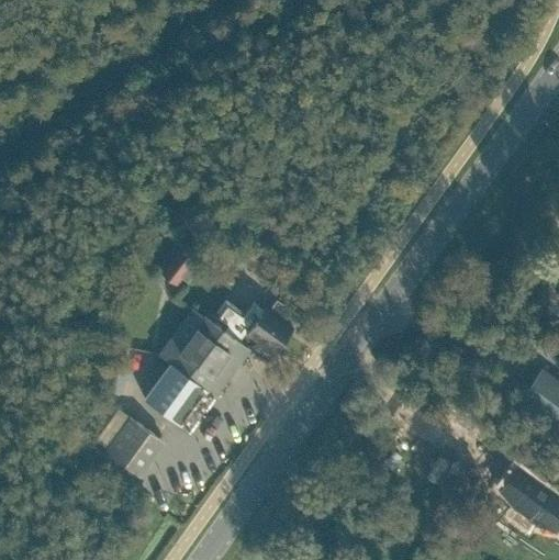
[(183,239),(158,270),(181,288),(187,280),(190,282),(202,268),(199,266),(205,257),(183,239)]
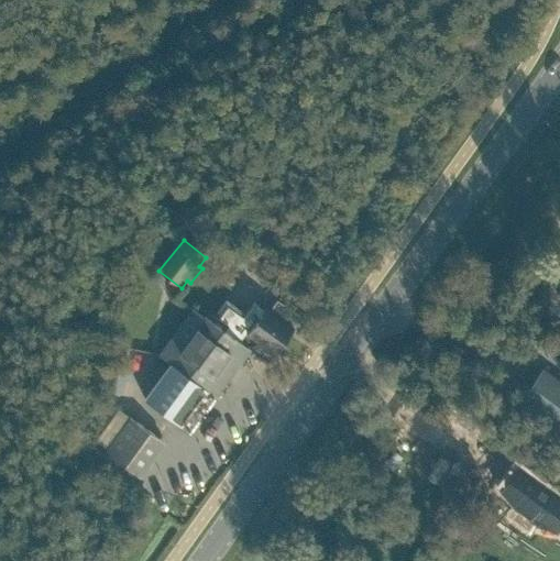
[(256,259),(249,270),(261,277),(268,266),(256,259)]
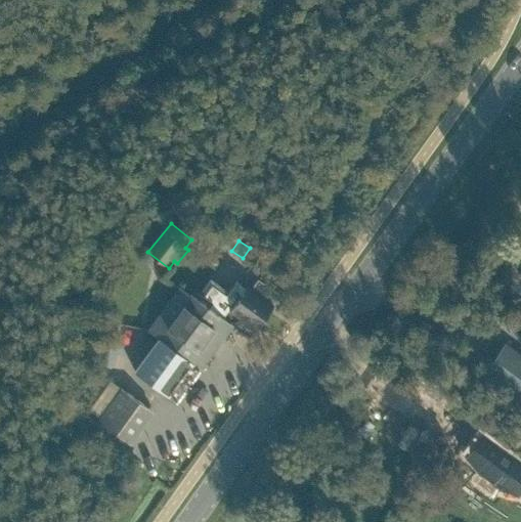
[(200,303),(222,318),(228,309),(241,317),(236,323),(253,335),(257,329),(258,329),(274,305),(266,298),(271,292),(258,283),(253,290),(249,286),(246,289),(235,281),(226,295),(212,286),(200,303)]
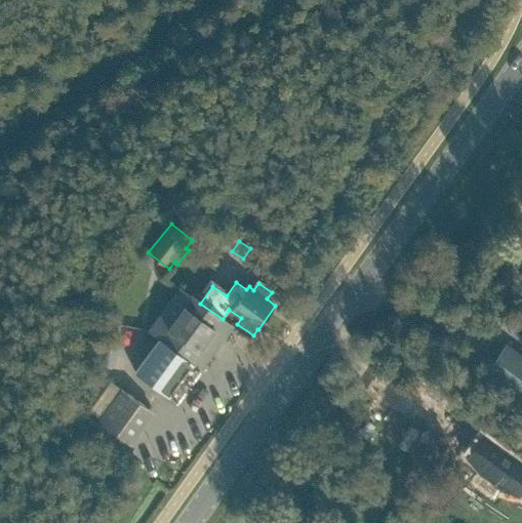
[(159,338),(135,372),(163,393),(168,396),(193,362),(204,370),(235,327),(223,319),(200,304),(190,295),(178,288),(149,331),(159,338)]
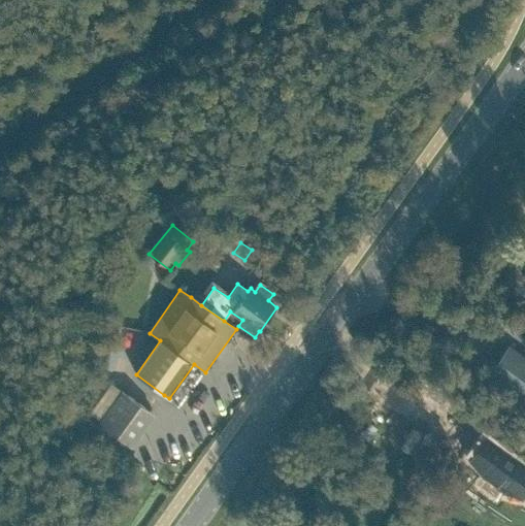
[(524,355),(512,346),(489,379),(524,403),(524,355)]
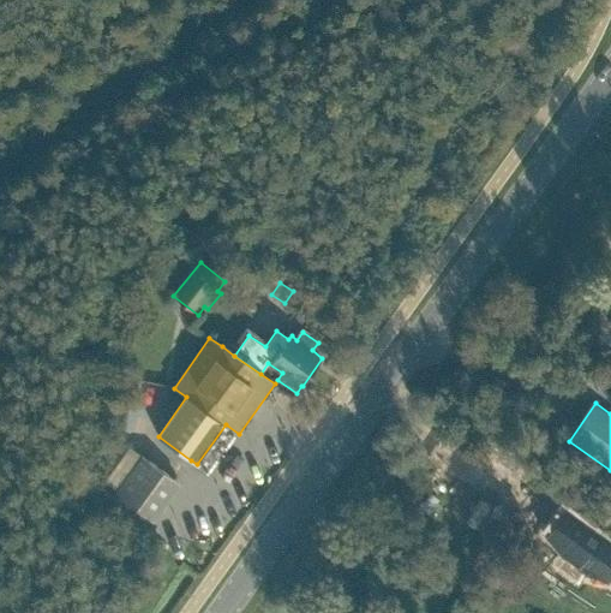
[(143,456),(115,493),(149,518),(177,481),(143,456)]
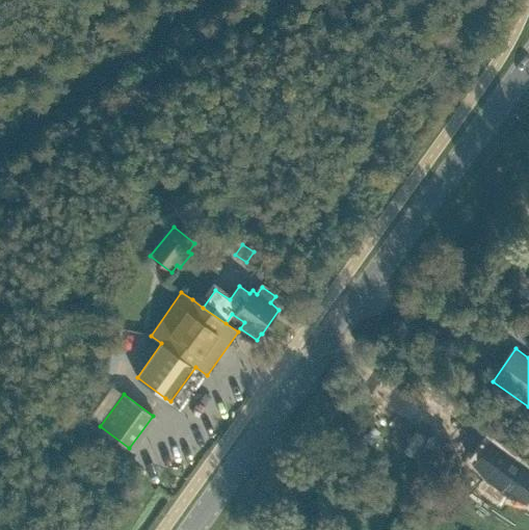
[(528,471),(490,443),(473,466),(486,481),(490,477),(511,494),(508,498),(528,505),(528,471)]
